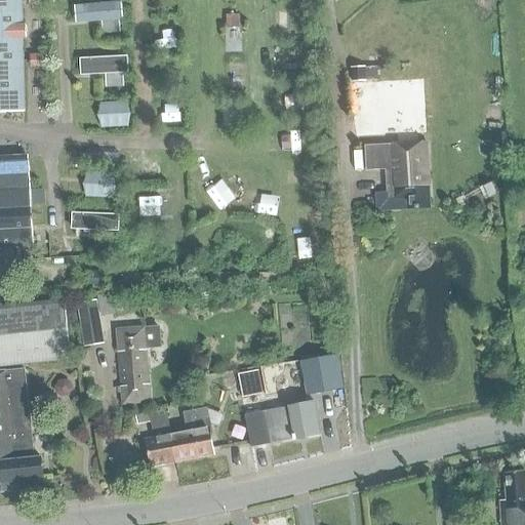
[(0,0),(0,113),(24,113),(22,40),(26,39),(26,27),(22,27),(19,0),(0,0)]
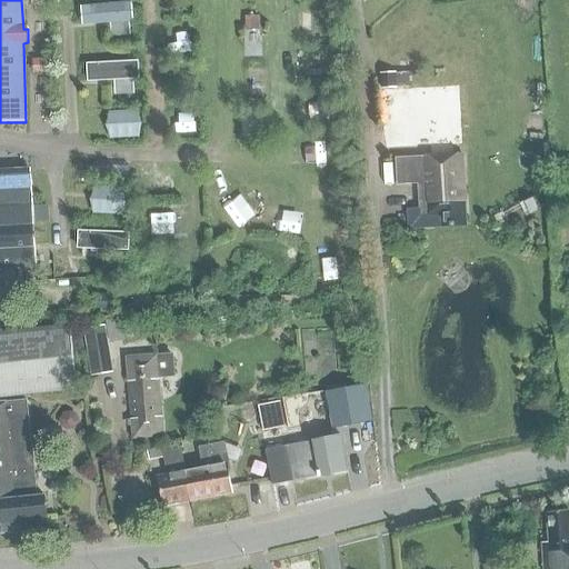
[(133,21),(132,0),(80,5),(82,23),(110,22),(110,37),(131,36),(130,20),(133,21)]
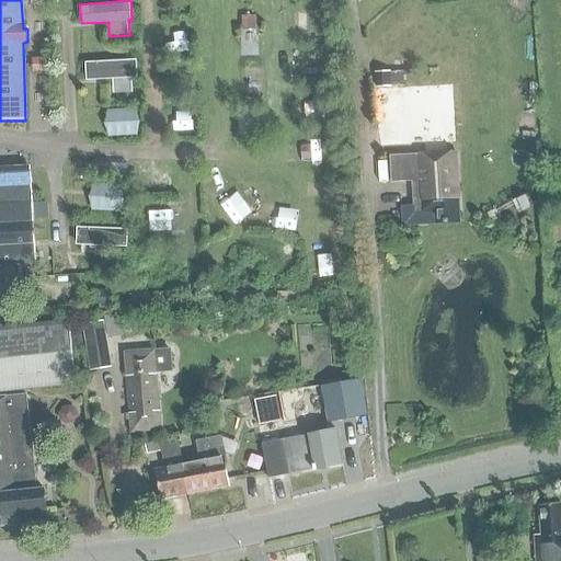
[(241,16),(241,30),(255,31),(255,16),(241,16)]
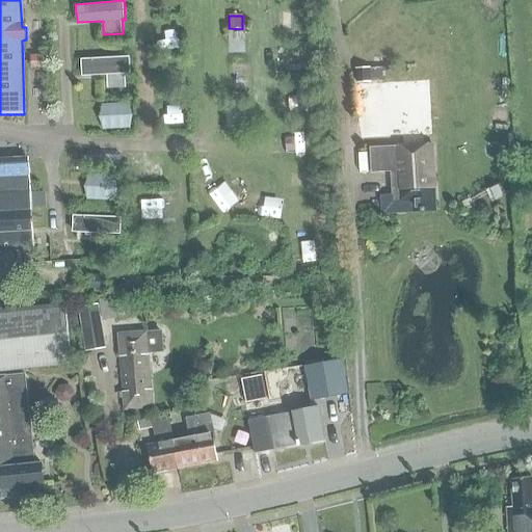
[(131,74),(130,55),(80,57),(81,76),(107,75),(107,88),(126,88),(126,74),(131,74)]
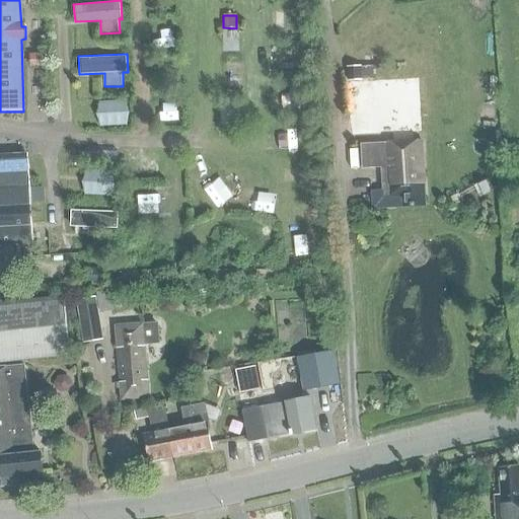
[(130,101),(99,101),(99,115),(117,115),(117,123),(130,123),(130,101)]
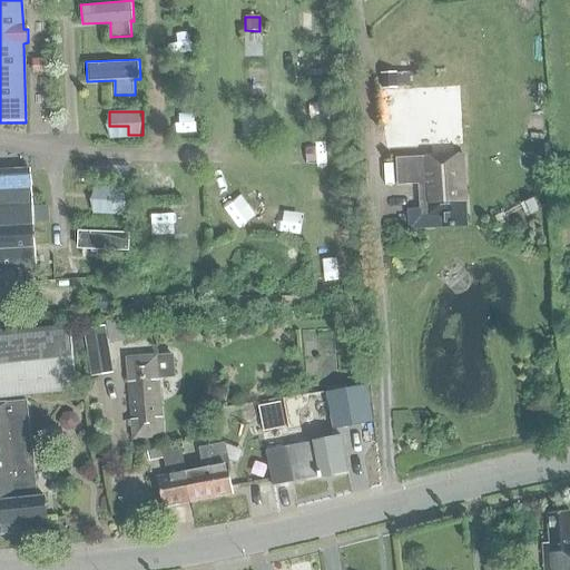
[(467,226),(463,154),(421,156),(423,195),(421,195),(422,215),(442,214),(443,227),(467,226)]
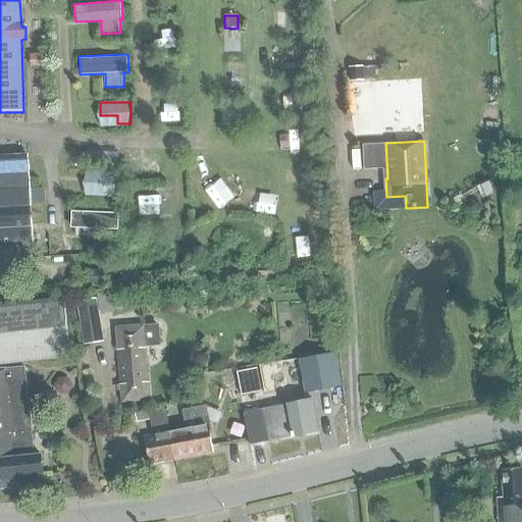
[(91,151),(91,159),(121,160),(121,152),(91,151)]
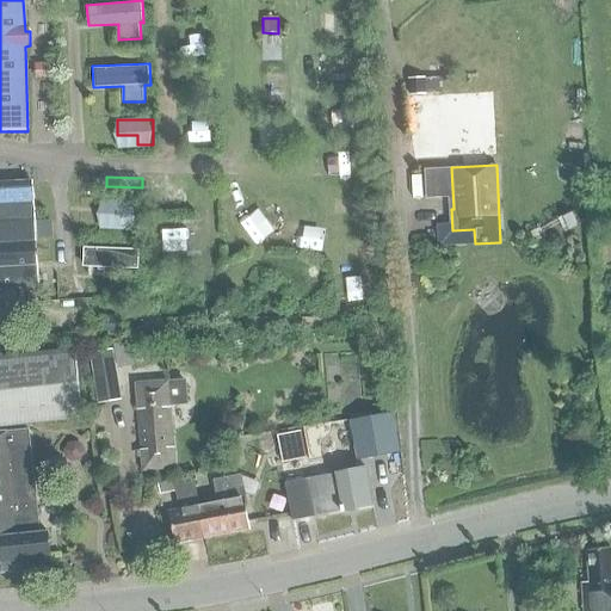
[(0,288),(38,287),(32,183),(0,184),(0,288)]
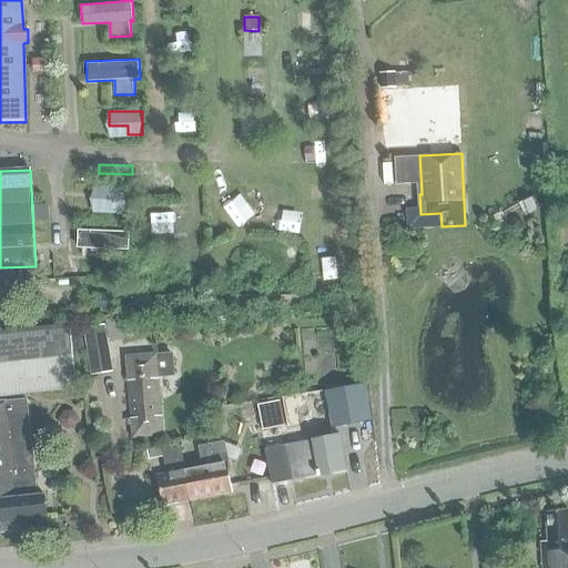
[(129,249),(130,230),(77,229),(77,247),(97,247),(95,260),(114,261),(115,249),(129,249)]
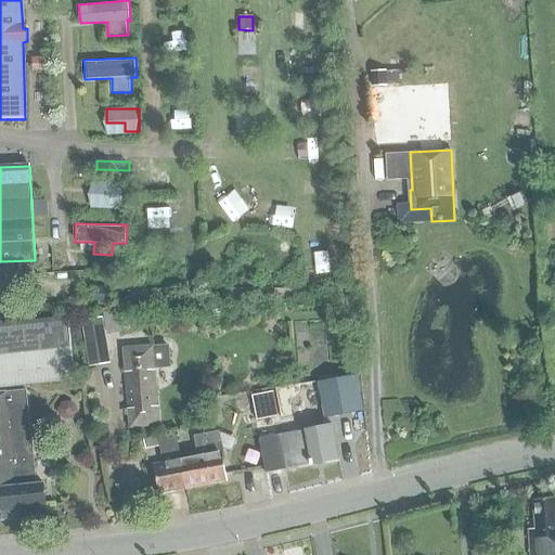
[(93,287),(92,301),(110,304),(111,289),(93,287)]
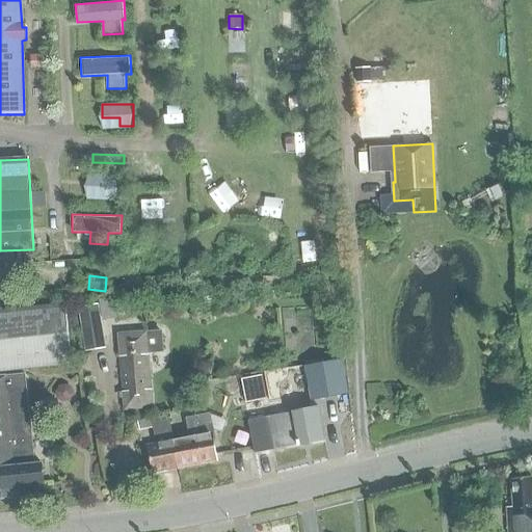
[(0,312),(0,373),(72,366),(65,304),(0,312)]
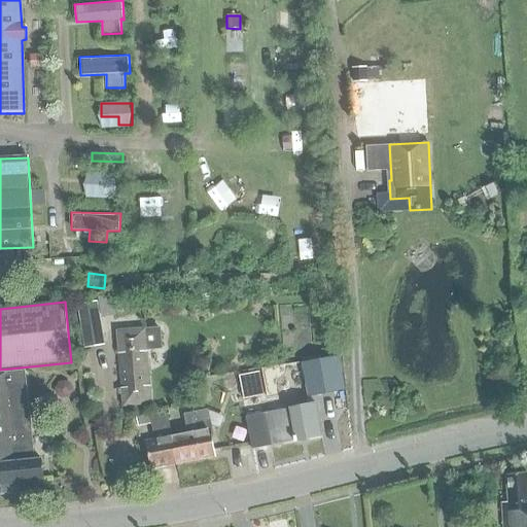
[(97,302),(76,306),(81,331),(101,328),(97,302)]
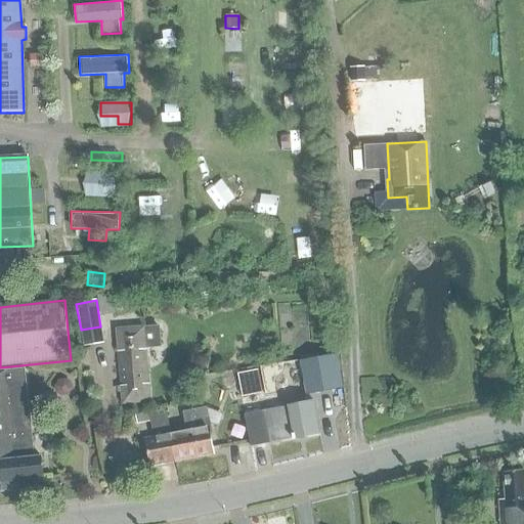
[(117,328),(124,403),(149,401),(145,349),(162,348),(160,326),(143,328),(143,325),(117,328)]
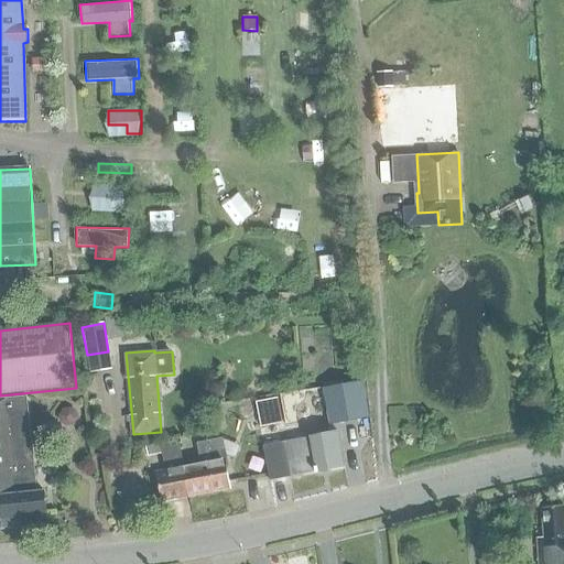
[(362,382),(323,389),(329,425),(369,418),(362,382)]
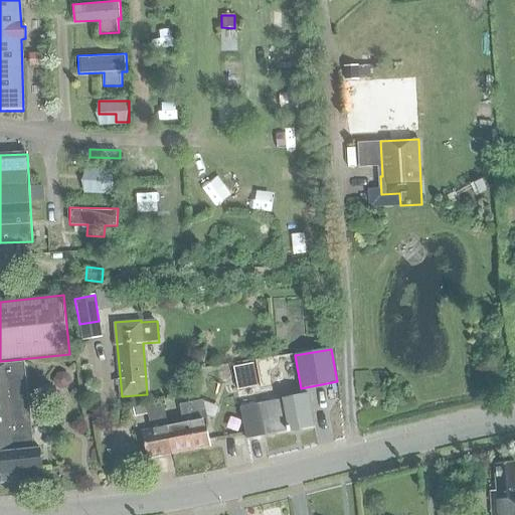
[(24,363),(0,365),(0,428),(31,426),(24,363)]
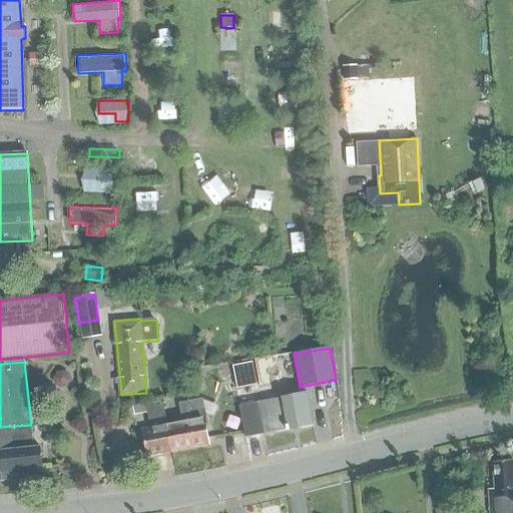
[(252,363),(232,367),(236,389),(258,385),(252,363)]
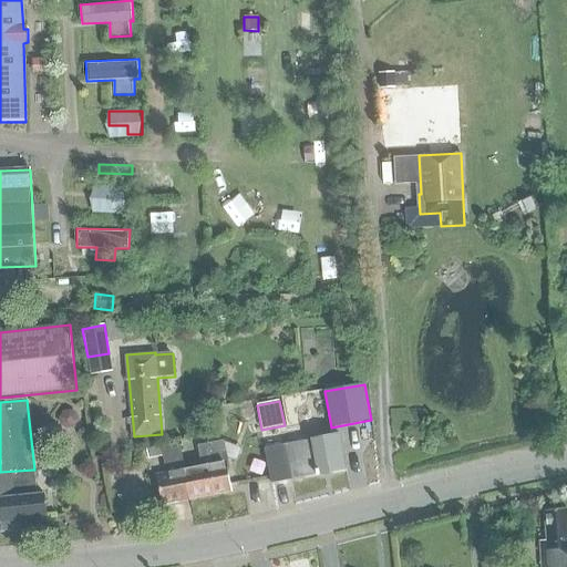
[(63,412),(59,418),(60,425),(66,430),(73,428),(78,422),(76,414),(70,411),(63,412)]
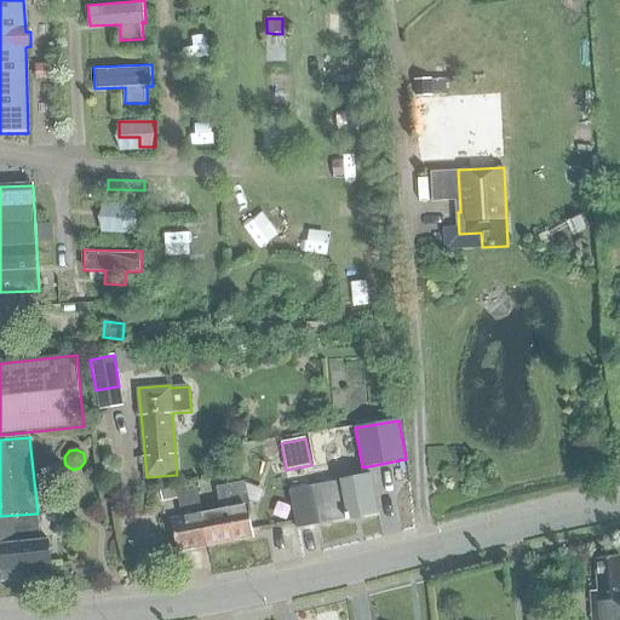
[(342,484),(291,495),(297,529),(378,514),(371,475),(342,481),(342,484)]
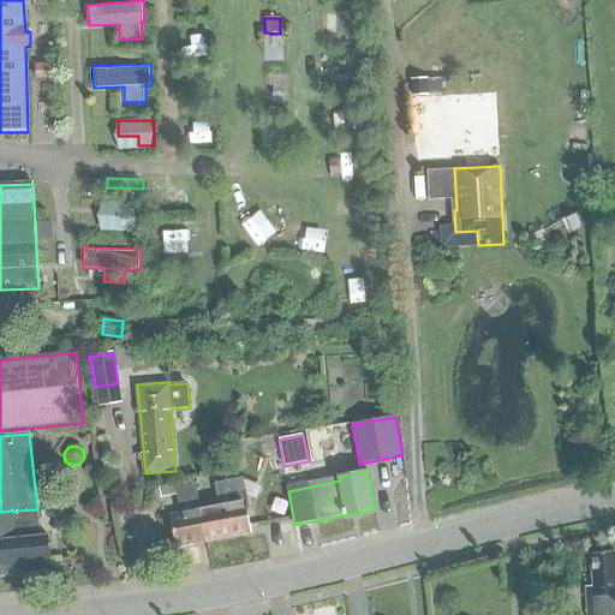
[(208,508),(201,511),(208,541),(233,536),(232,530),(248,527),(244,509),(248,509),(242,479),(218,484),(220,500),(207,503),(208,508)]
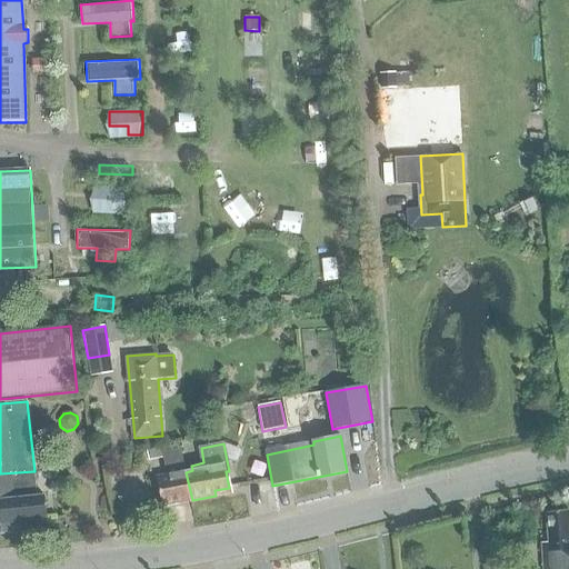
[(160,448),(147,450),(149,461),(162,458),(160,448)]
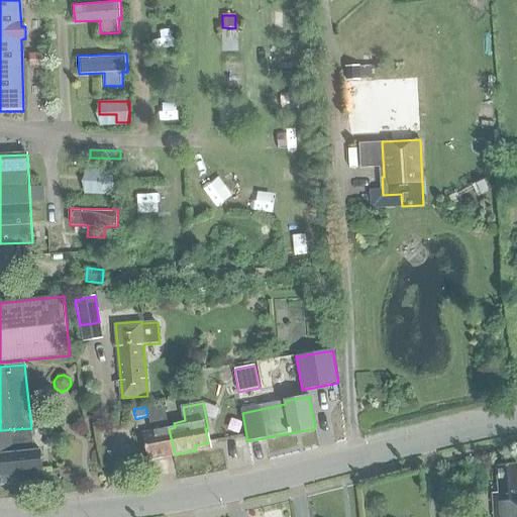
[(175,454),(169,429),(166,409),(149,413),(153,432),(144,434),(149,459),(175,454)]
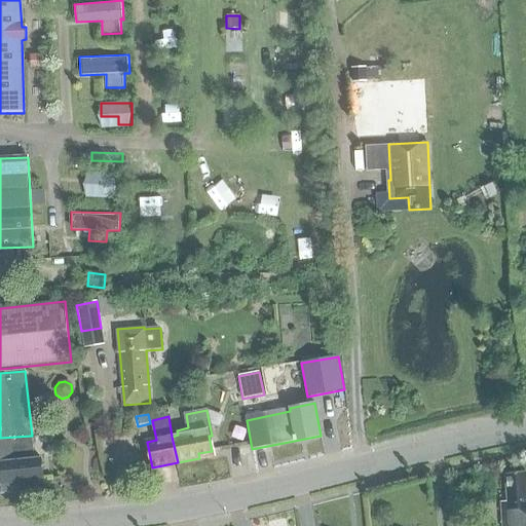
[(0,491),(43,488),(40,459),(34,459),(32,436),(0,438),(0,491)]
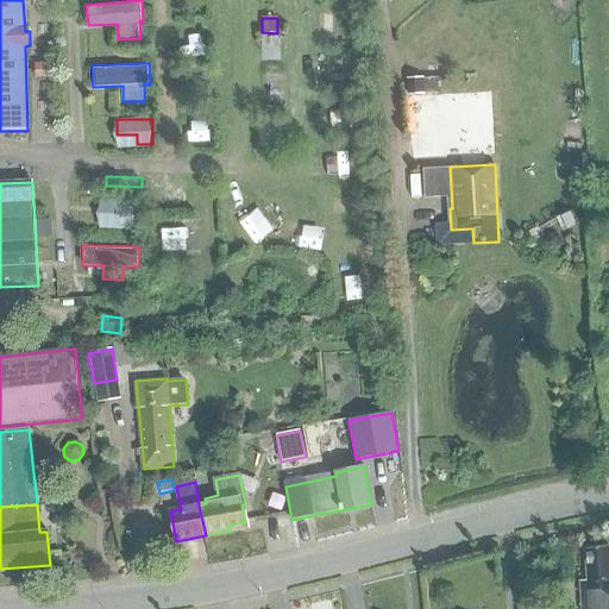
[(608,608),(608,544),(584,547),(586,581),(581,581),(582,608),(608,608)]
